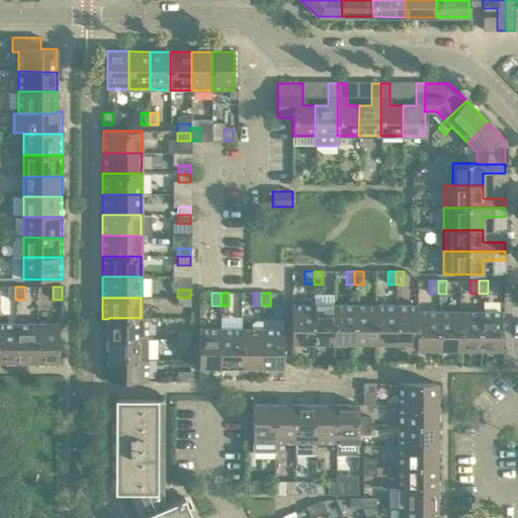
[(190,297),(177,297),(177,306),(190,306),(190,297)]
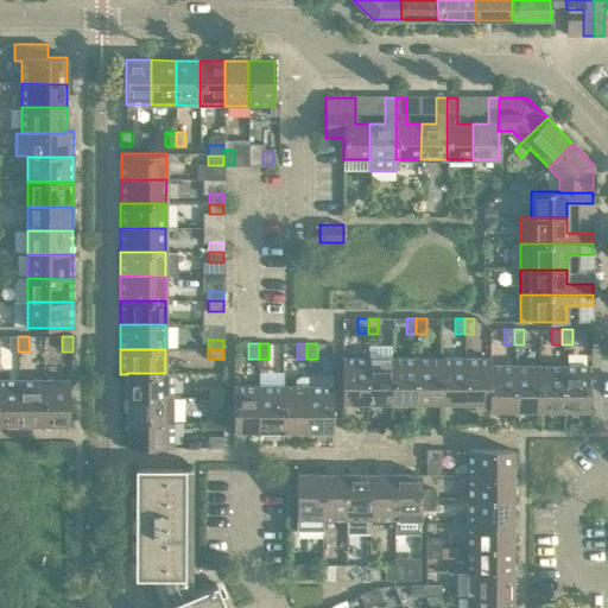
[(367,404),(367,359),(342,359),(342,403),(367,404)]
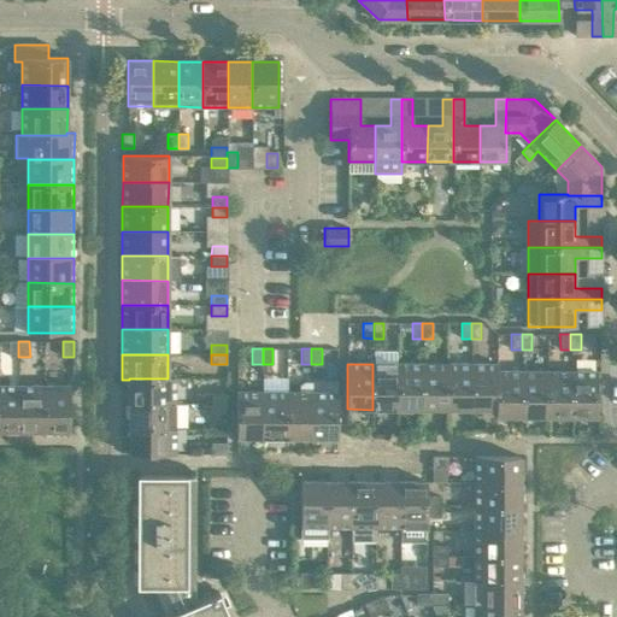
[(372,410),(398,410),(398,364),(372,364),(372,410)]
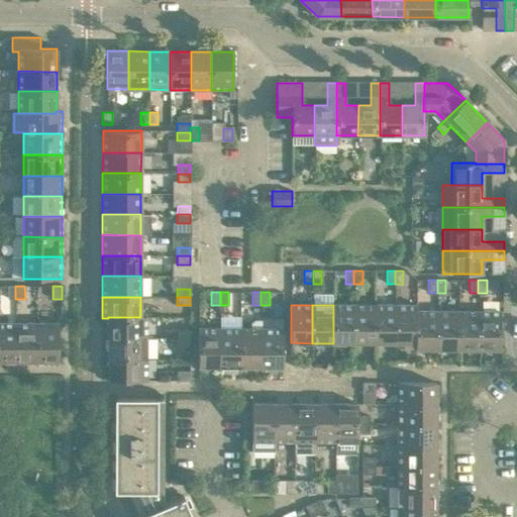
[(333,343),(353,343),(353,305),(333,305),(333,343)]
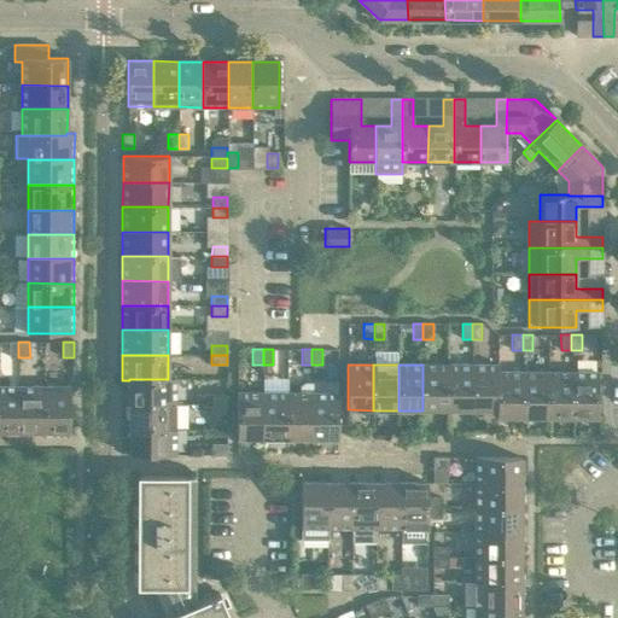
[(423,410),(447,410),(448,365),(423,365),(423,410)]
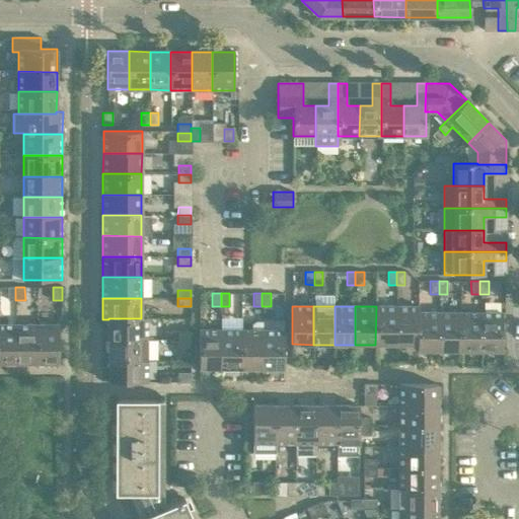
[(375,345),(396,345),(396,306),(376,306),(375,345)]
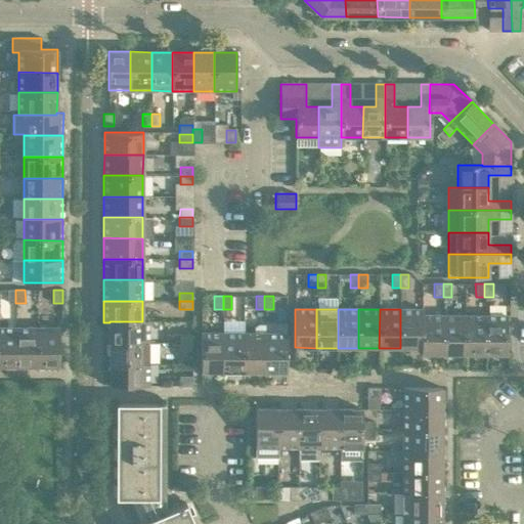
[(423,315),(423,309),(400,309),(400,348),(421,348),(422,348),(422,315),(423,315)]
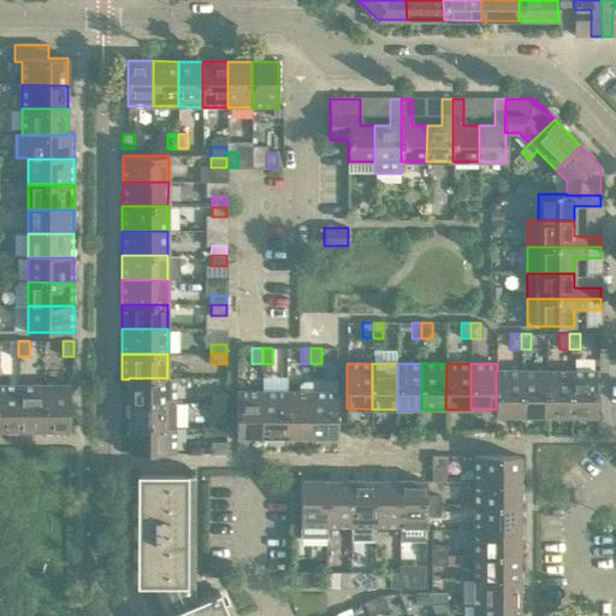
[(521,416),(521,371),(497,371),(496,371),(496,409),(495,409),(495,416),(521,416)]
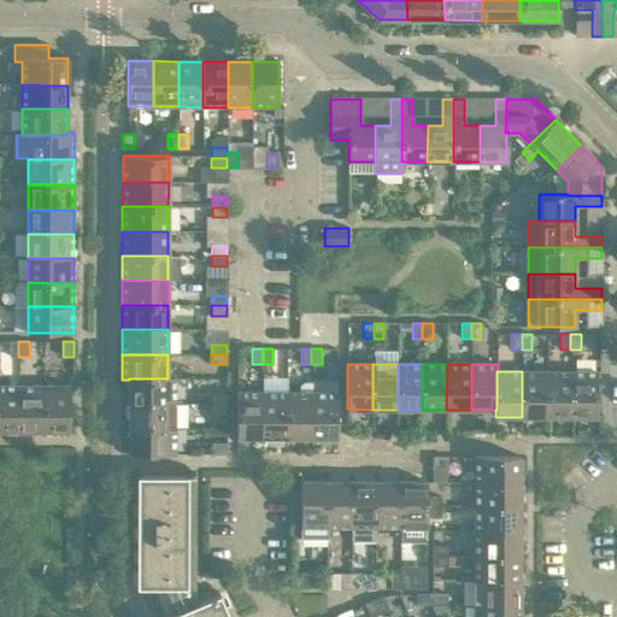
[(522,417),(546,417),(546,371),(522,371),(522,417)]
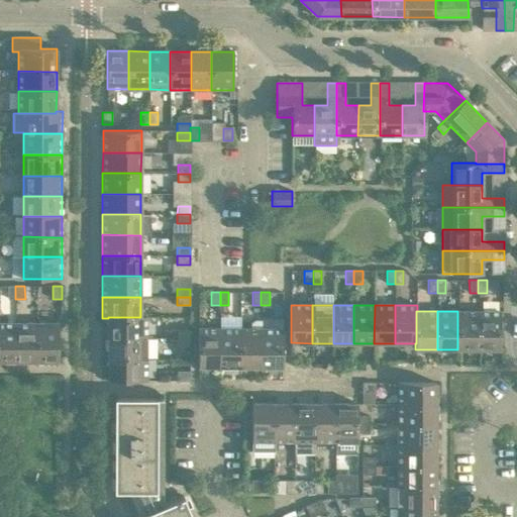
[(457,349),(478,349),(478,311),(457,311),(457,349)]
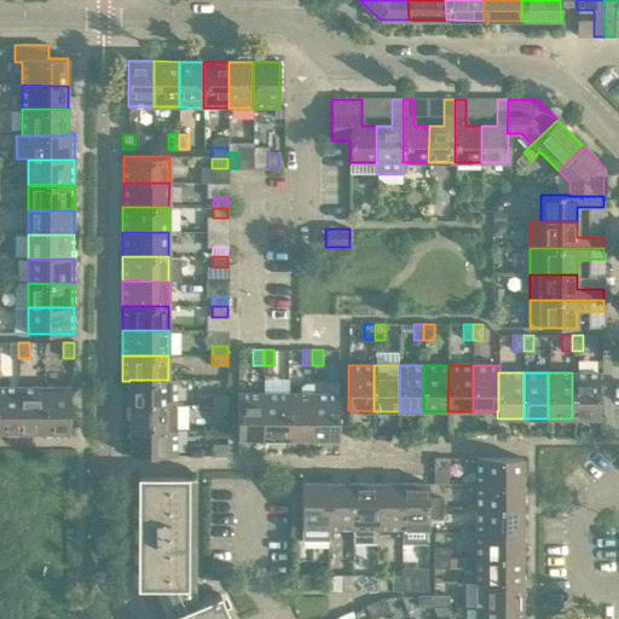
[(572,372),(572,418),(599,418),(599,372),(572,372)]
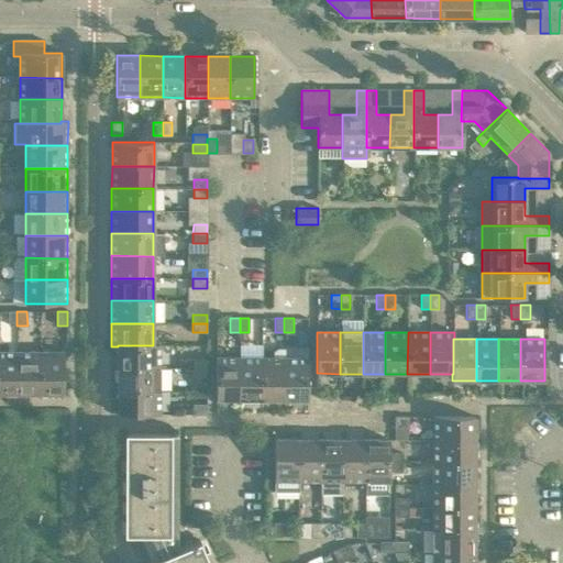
[(118,368),(159,368),(159,344),(153,345),(118,345),(118,346),(118,368)]
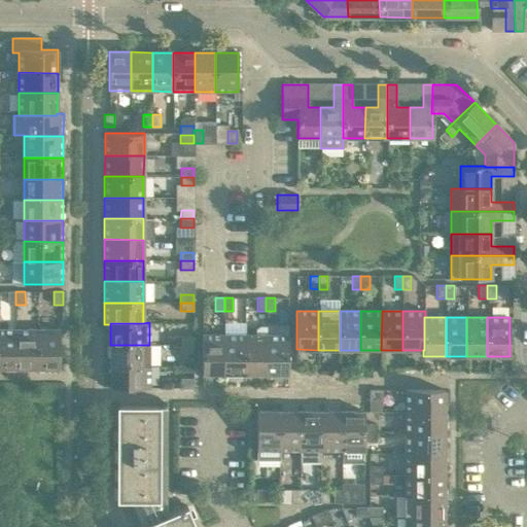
[(0,367),(14,369),(15,329),(0,328),(0,367)]
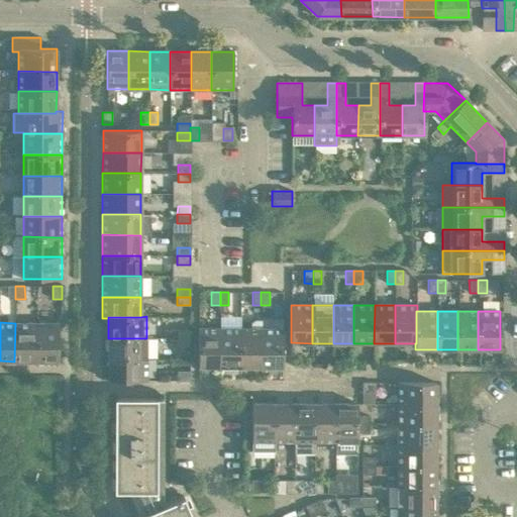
[(14,362),(35,362),(35,323),(15,323),(14,362)]
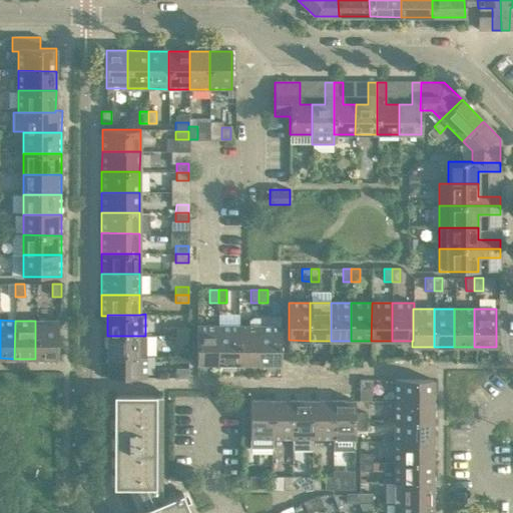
[(58,321),(35,321),(35,359),(58,359),(58,321)]
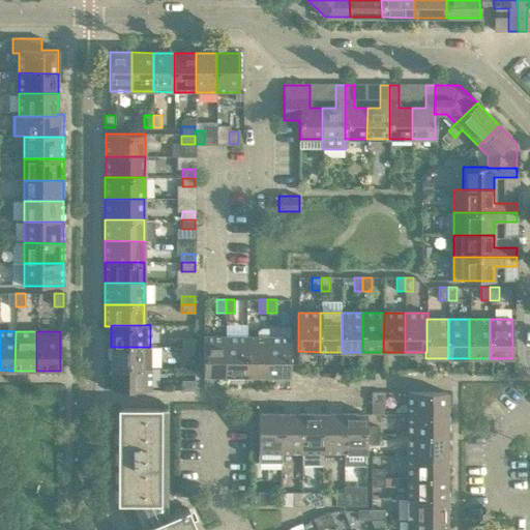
[(225,376),(225,336),(203,336),(203,376),(225,376)]
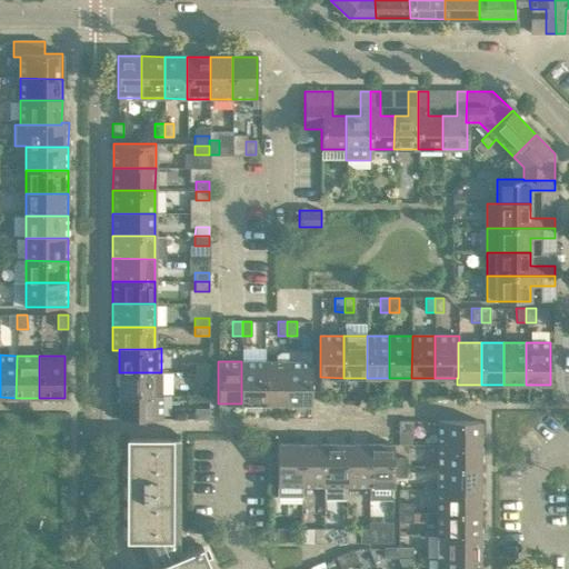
[(241,403),(265,403),(265,361),(241,361),(241,403)]
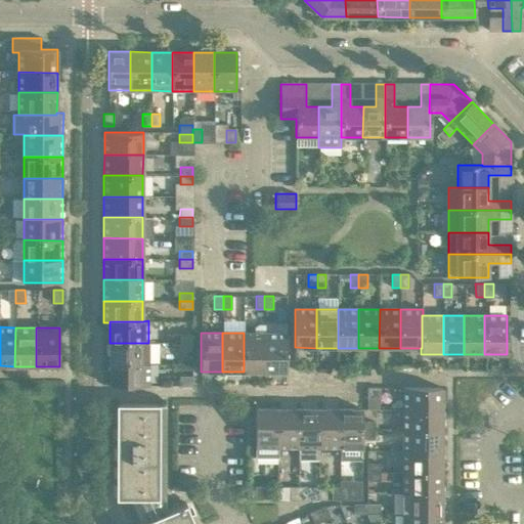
[(244,372),(264,372),(264,333),(244,333),(244,372)]
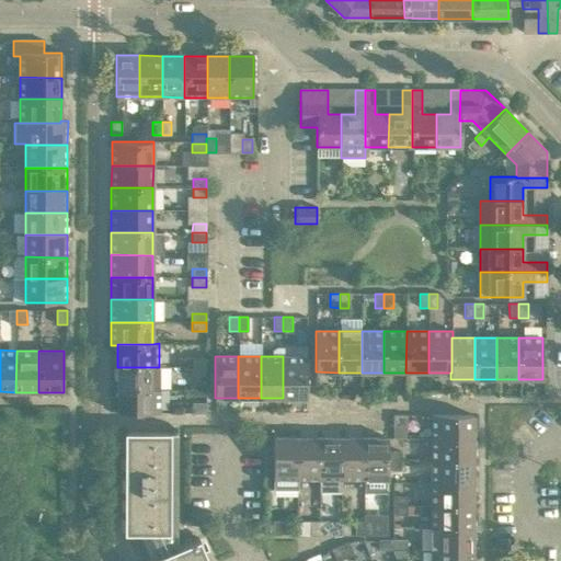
[(283,356),(283,398),(307,398),(307,357),(283,356)]
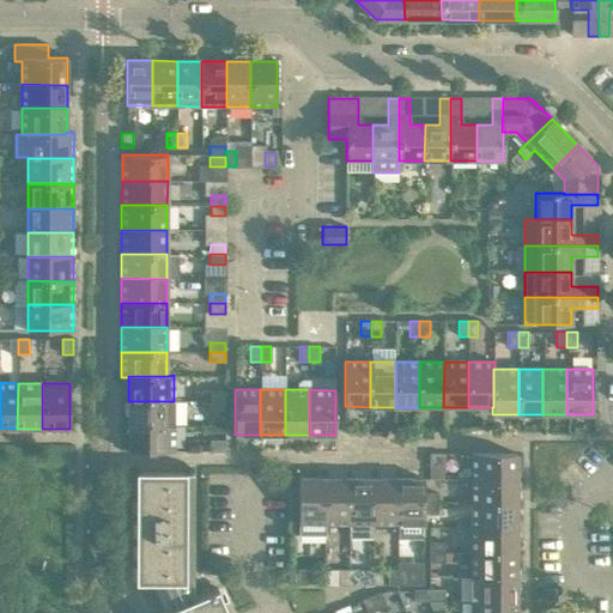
[(225,401),(225,392),(210,392),(210,401),(225,401)]
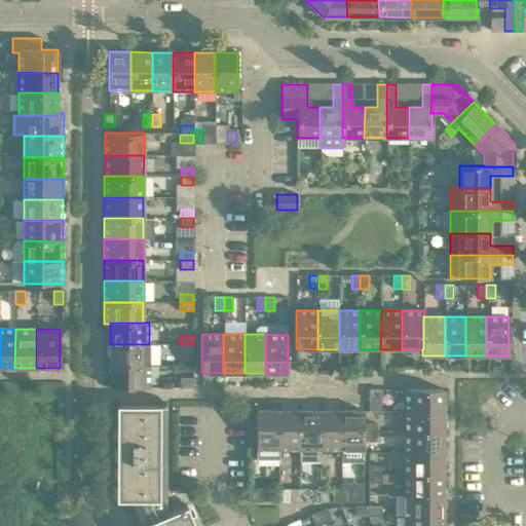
[(149,365),(149,344),(110,344),(110,365),(149,365)]
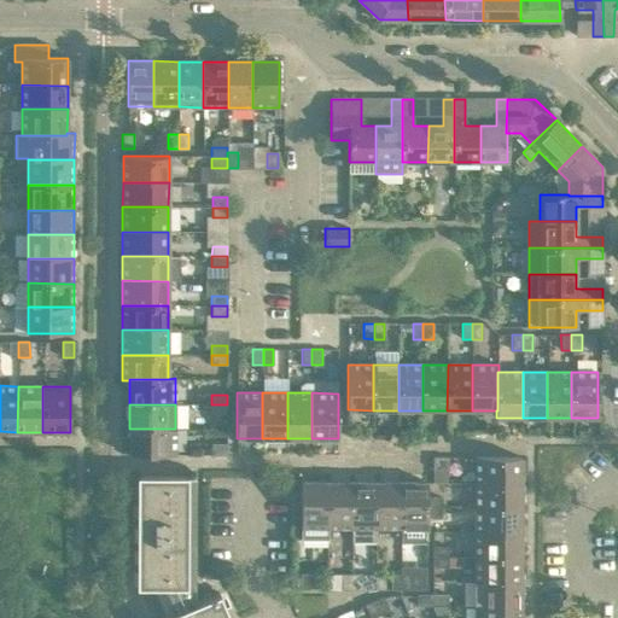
[(227,404),(211,404),(211,415),(227,415),(227,404)]
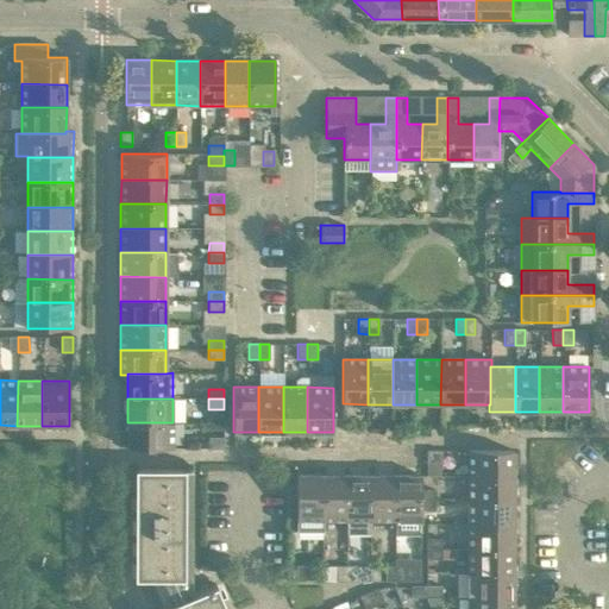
[(173,422),(127,422),(127,449),(173,449),(173,422)]
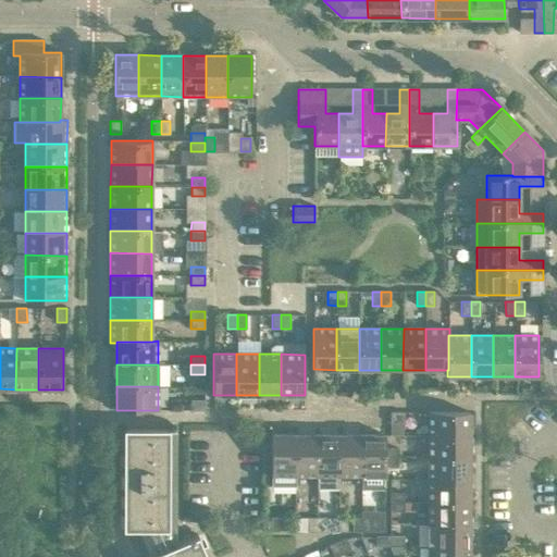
[(205,399),(190,399),(190,410),(205,410),(205,399)]
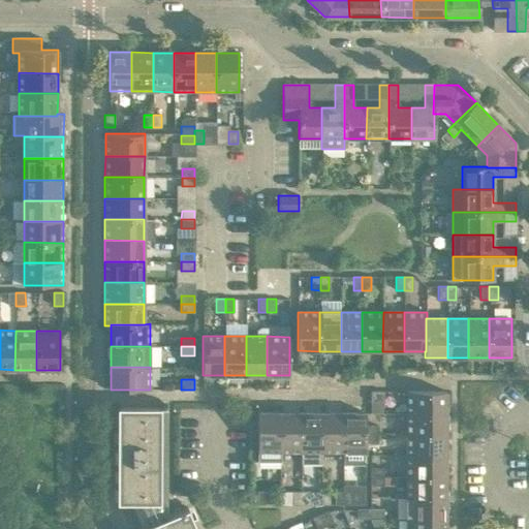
[(371,401),(383,401),(383,392),(371,392),(371,401)]
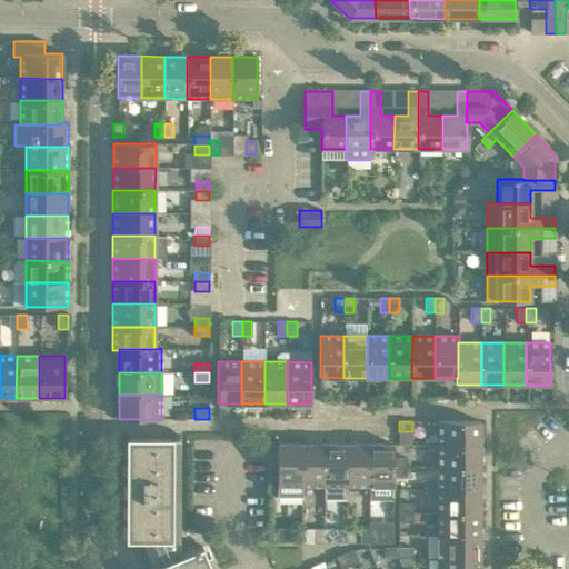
[(438,445),(479,445),(480,421),(438,421),(438,445)]
